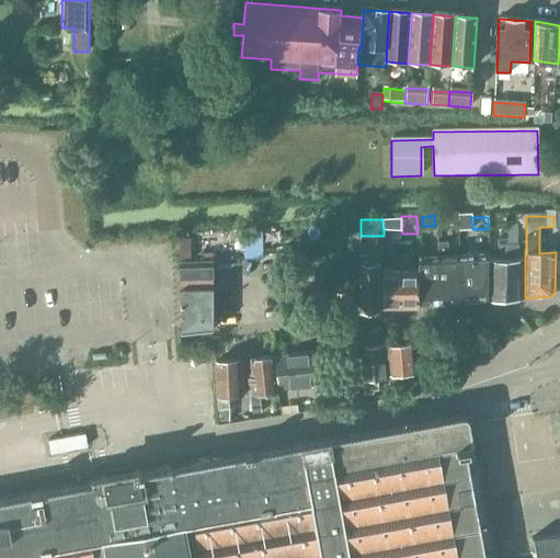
[(506,224),(507,241),(506,299),(525,298),(525,260),(515,260),(514,255),(517,255),(516,241),(516,224),(506,224)]
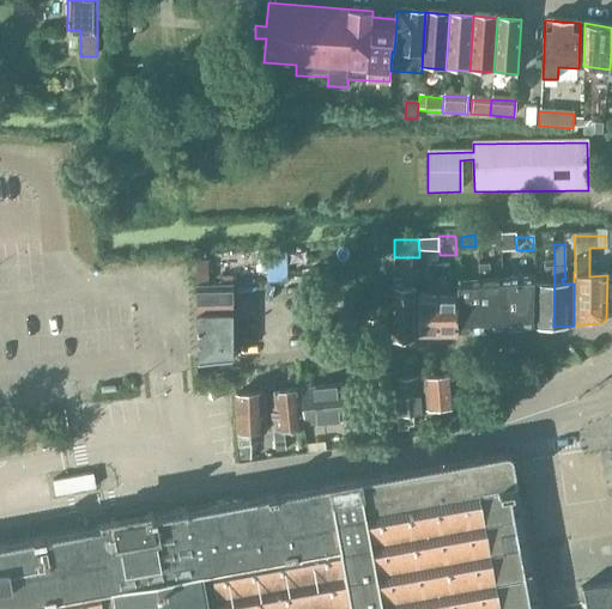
[(266,255),(267,284),(288,284),(286,255),(266,255)]
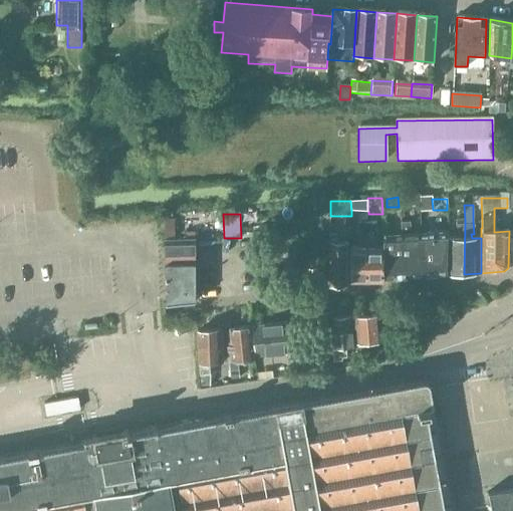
[(403,236),(401,236),(390,237),(389,218),(382,218),(383,237),(385,248),(385,279),(403,278),(403,236)]
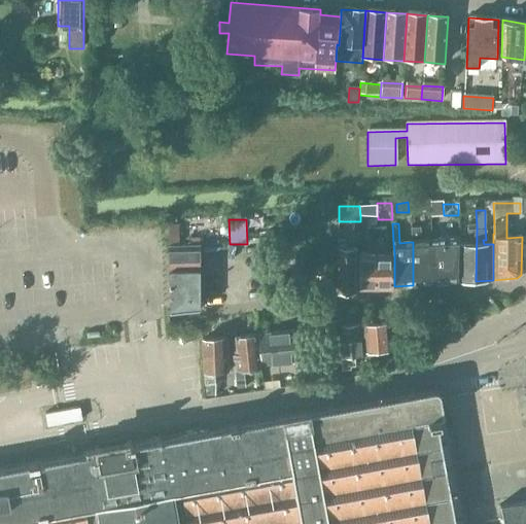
[(476,281),(477,226),(467,228),(467,241),(469,241),(470,245),(460,246),(459,282),(476,281)]
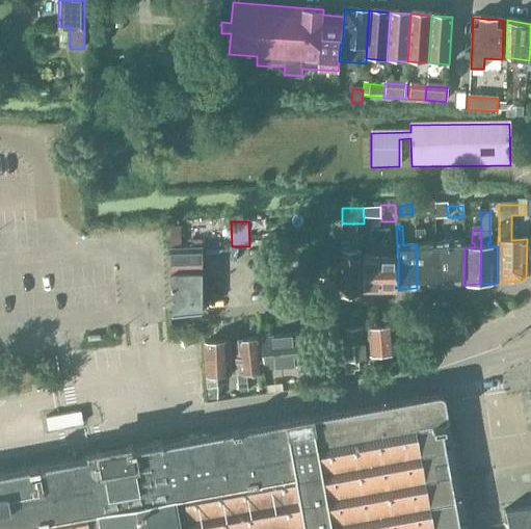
[(415,231),(415,244),(417,244),(417,288),(435,287),(435,243),(426,243),(425,230),(415,231)]
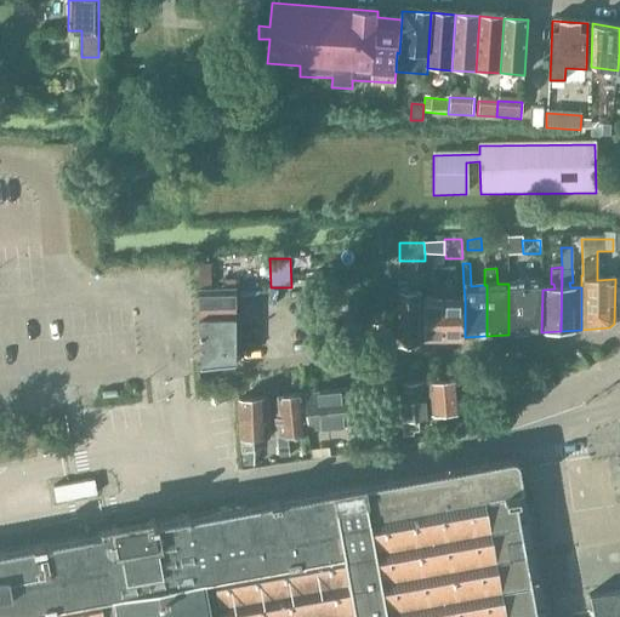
[(425,341),(444,341),(444,269),(433,269),(433,300),(424,300),(425,341)]
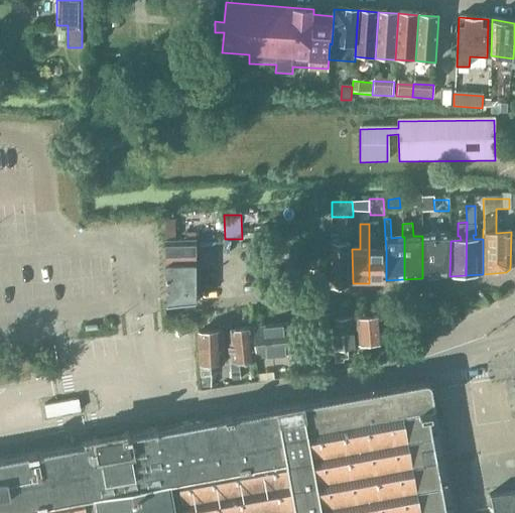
[(369,224),(369,283),(385,283),(386,249),(378,249),(378,224),(369,224)]
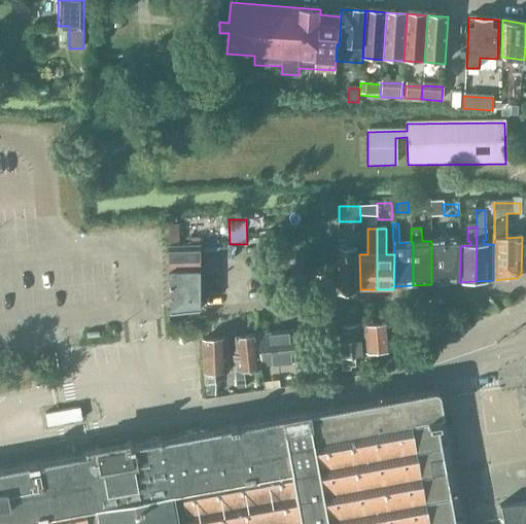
[(460,239),(431,241),(431,284),(459,282),(460,239)]
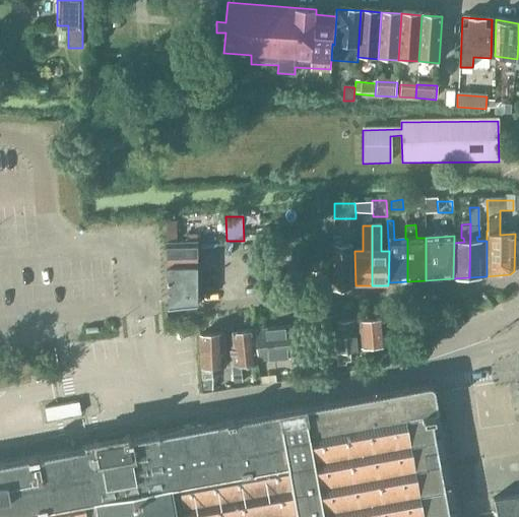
[(334,247),(334,292),(351,292),(350,247),(341,247),(341,239),(333,239),(333,247),(334,247)]
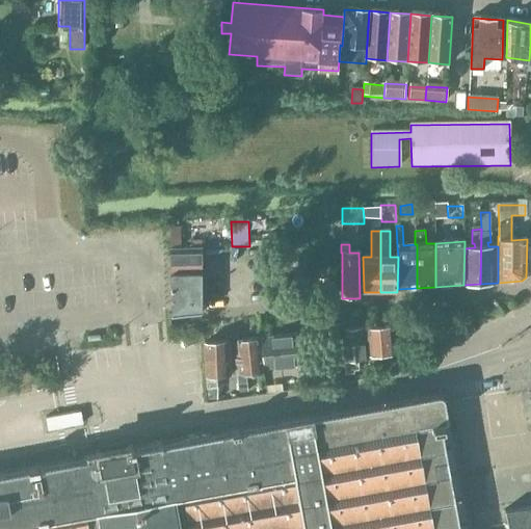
[(170,249),(170,274),(202,274),(202,248),(170,249)]
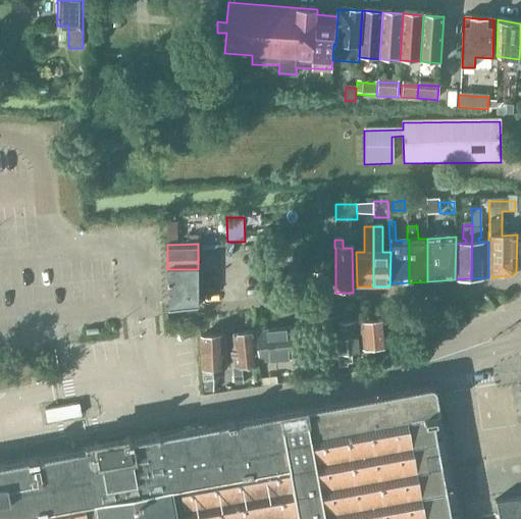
[(198,269),(167,269),(168,310),(199,307),(198,269)]
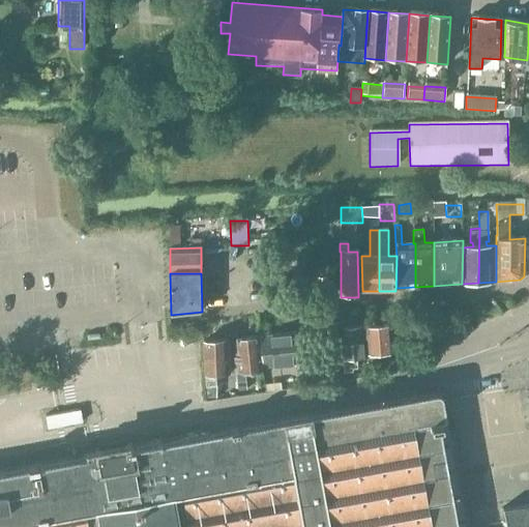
[(369,355),(369,358),(370,370),(375,369),(374,355),(393,353),(391,325),(365,327),(369,355)]
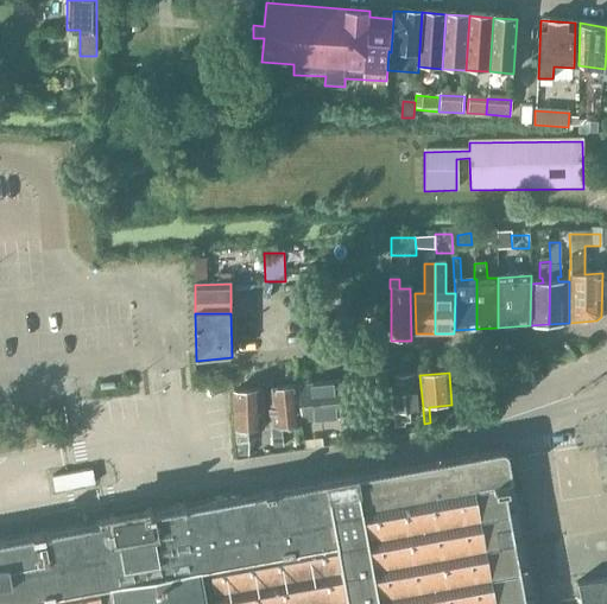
[(392,379),(394,428),(396,434),(405,433),(403,413),(418,412),(416,376),(392,379)]
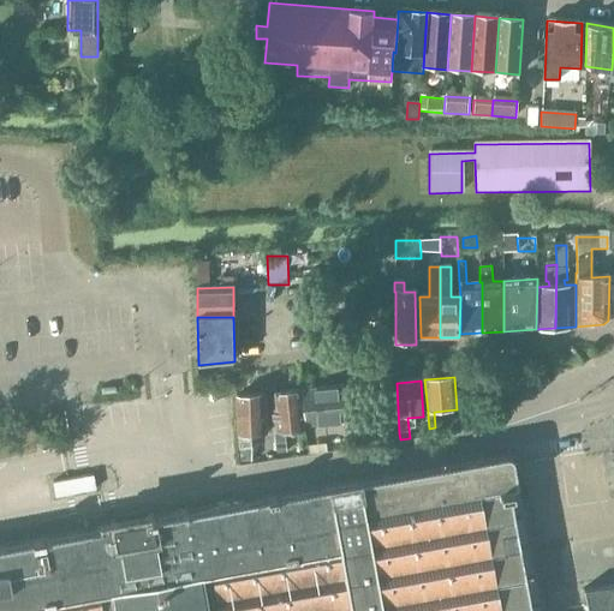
[(327,389),(329,425),(346,423),(347,432),(355,431),(351,387),(327,389)]
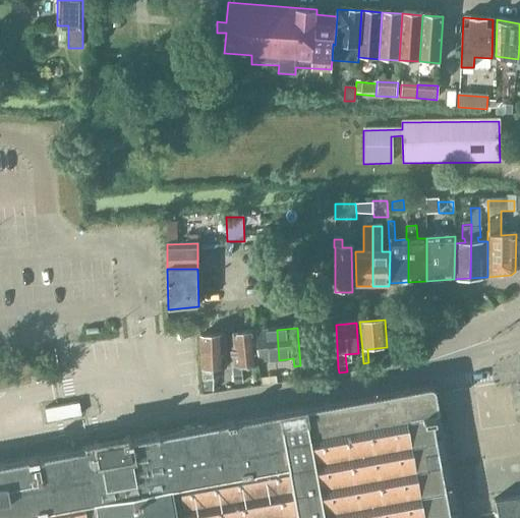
[(258,362),(279,360),(277,330),(255,332),(258,362)]
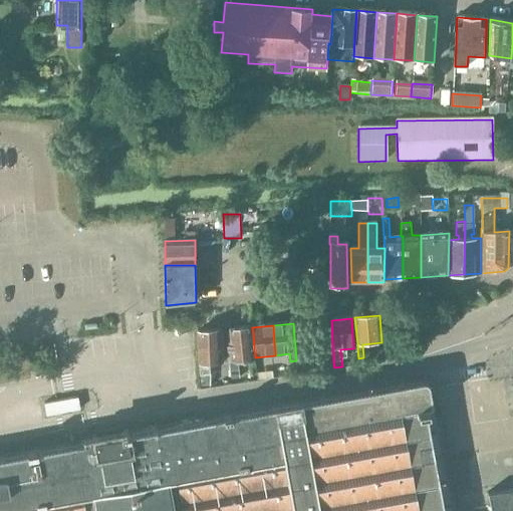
[(238,370),(238,362),(255,360),(252,327),(229,329),(231,343),(227,343),(230,371),(238,370)]
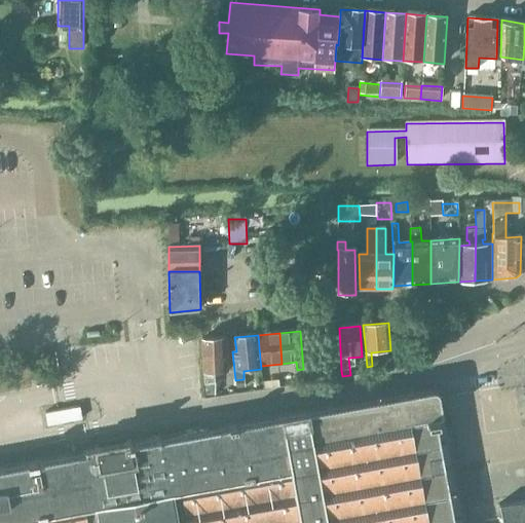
[(201,341),(203,374),(204,386),(216,384),(215,373),(229,372),(227,338),(201,341)]
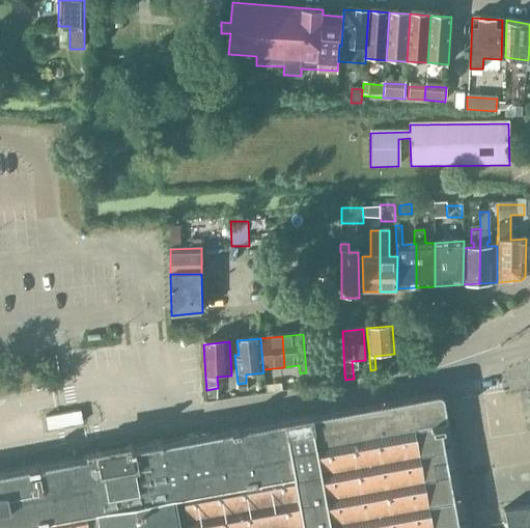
[(281,383),(282,391),(297,389),(296,381),(281,383)]
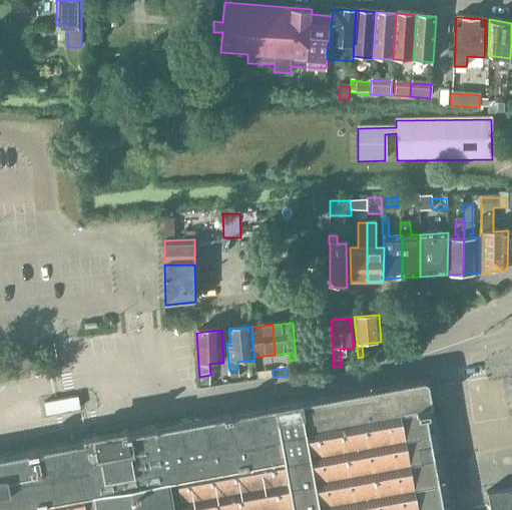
[(199,379),(200,388),(212,387),(211,378),(199,379)]
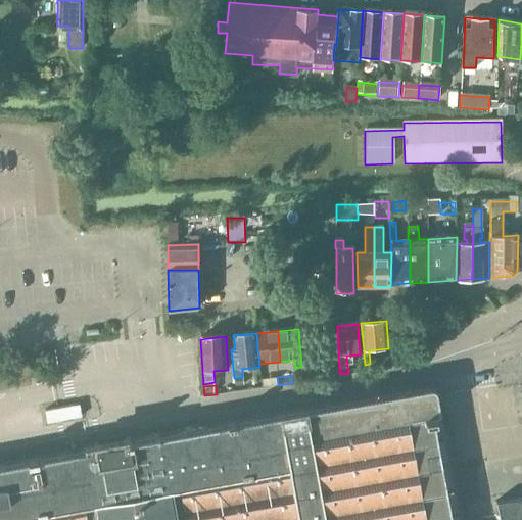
[(447,519),(430,421),(432,420),(432,417),(434,416),(435,415),(436,413),(436,411),(433,392),(432,391),(431,390),(430,389),(429,388),(428,388),(427,388),(157,438),(156,436),(151,437),(152,437),(128,441),(128,439),(121,441),(122,446),(113,447),(113,444),(112,443),(111,442),(110,441),(110,440),(108,440),(108,442),(107,443),(107,444),(106,445),(106,448),(99,450),(98,444),(91,446),(91,448),(82,450),(82,452),(0,466),(0,519),(447,519)]
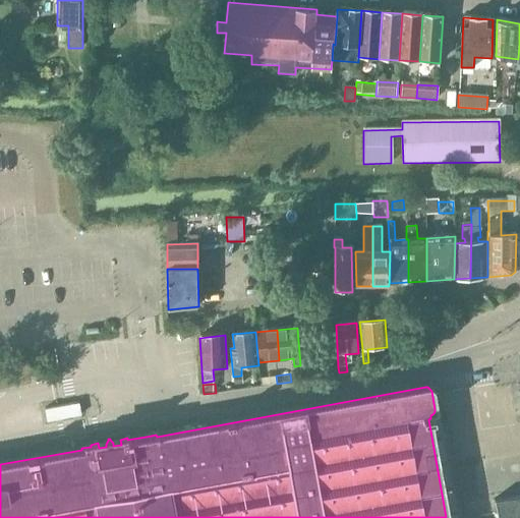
[(519,517),(519,505),(518,499),(493,502),(495,517),(519,517)]
